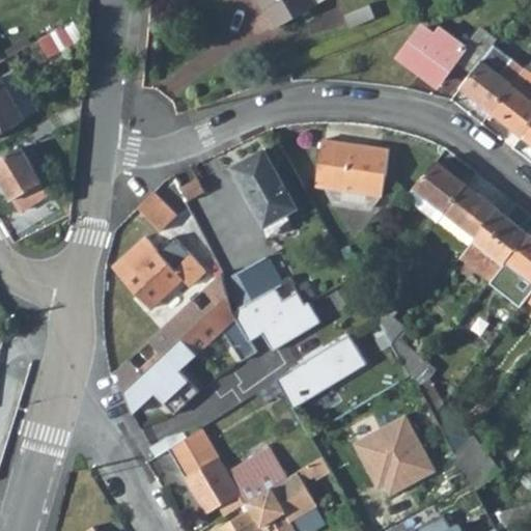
[(300,0),(246,0),(253,14),(256,12),(268,33),(307,12),(300,0)]
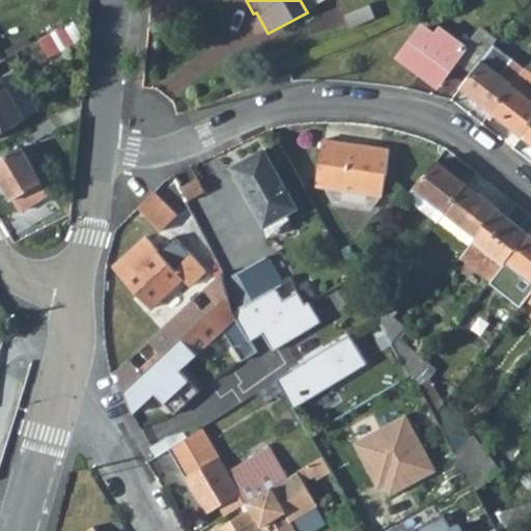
[(300,0),(307,12),(325,3),(323,0),(300,0)]
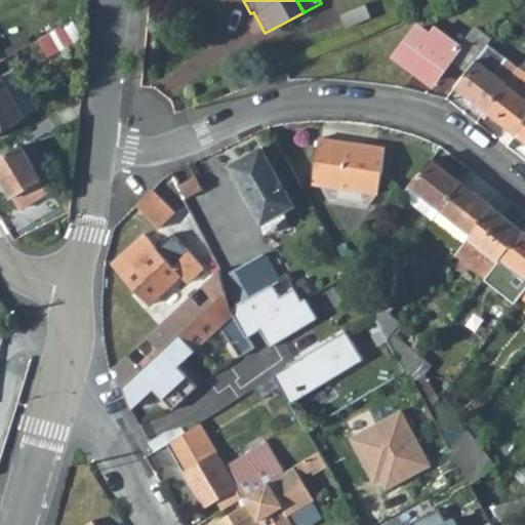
[(355,9),(331,23),(338,36),(362,24),(355,9)]
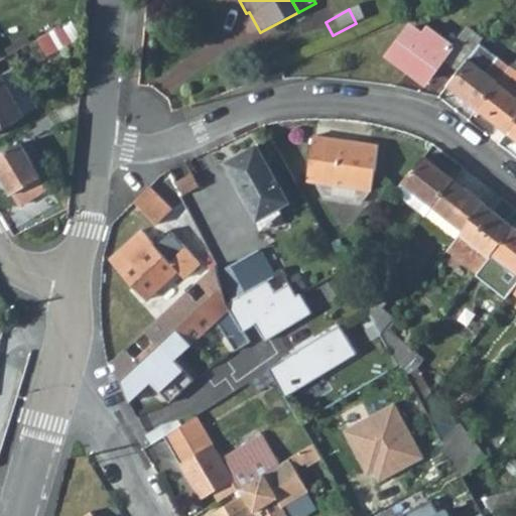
[(65,24),(41,42),(50,53),(73,34),(65,24)]
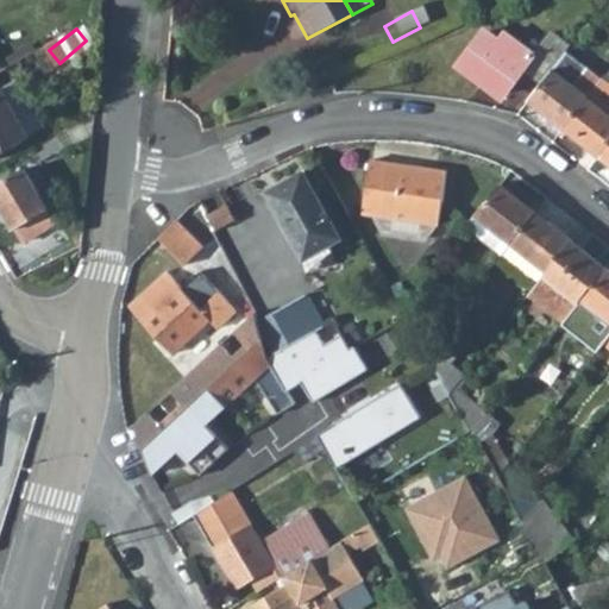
[(526,60),(481,30),(459,63),(502,93),(521,66),(526,60)]
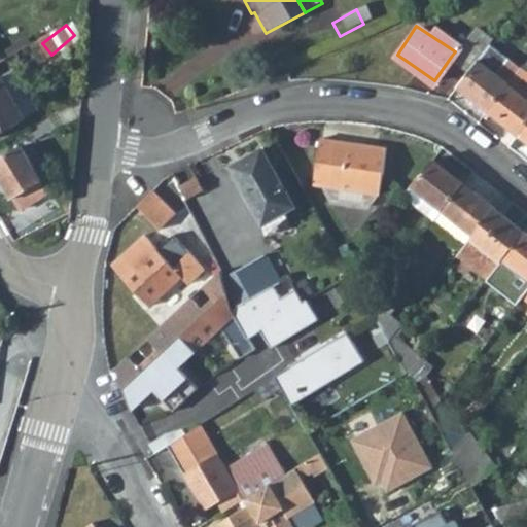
[(451,57),(468,70),(489,44),(492,40),(473,26),(455,51),(451,57)]
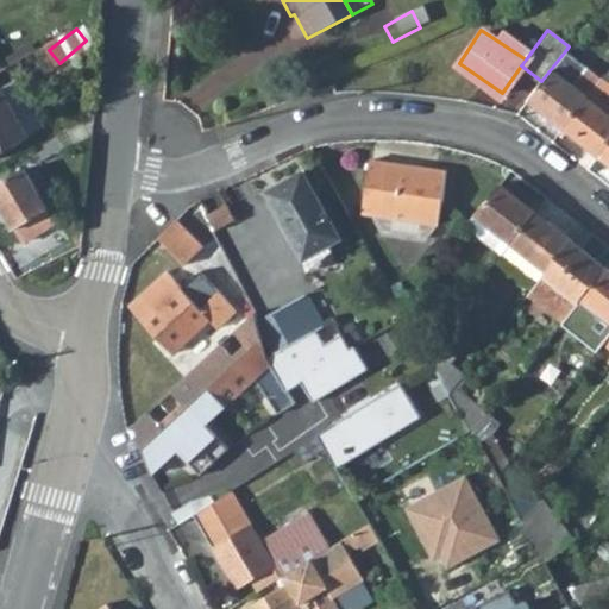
[(527,99),(563,127),(588,95),(572,82),(585,67),(565,51),(541,81),(527,99)]
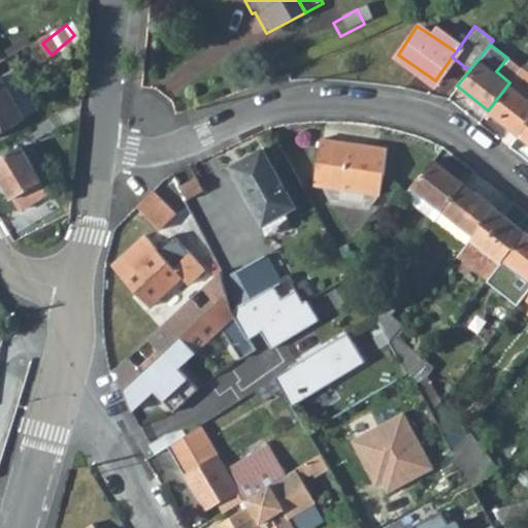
[(0,134),(38,111),(14,68),(0,76),(0,134)]
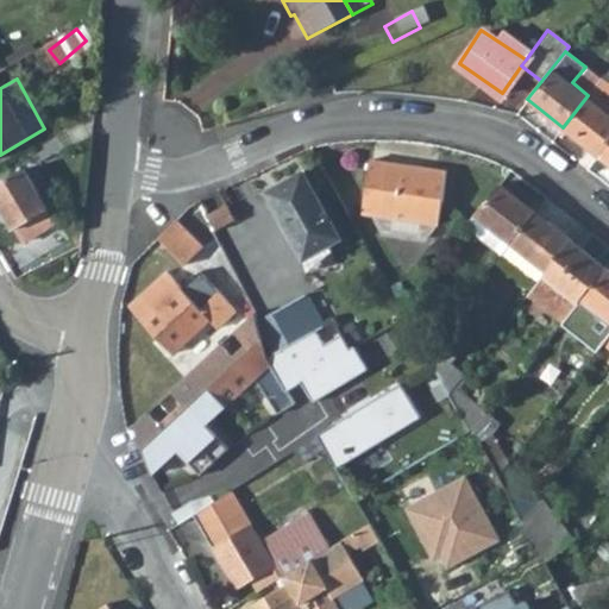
[(588,95),(563,127),(600,157),(608,145),(608,86),(601,80),(588,95)]
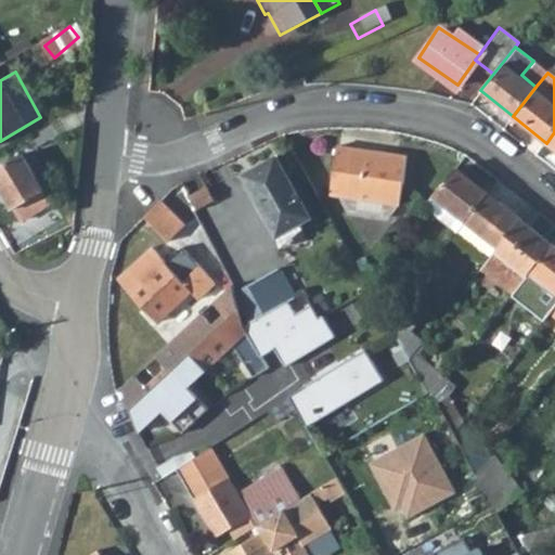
[(399,203),(405,154),(336,145),(330,193),(339,194),(395,202),(399,203)]
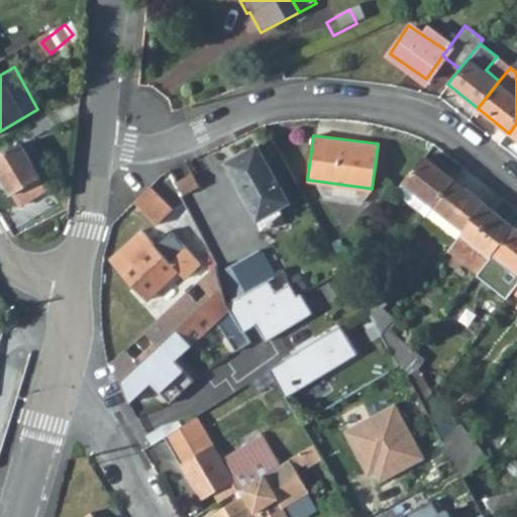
[(45,189),(18,143),(0,153),(0,175),(18,205),(45,189)]
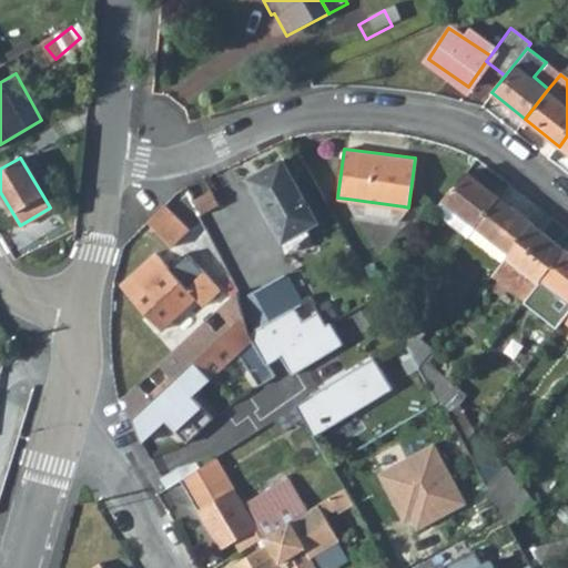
[(280,158),(263,165),(270,181),(252,190),(282,250),(305,231),(303,226),(312,222),(280,158)]
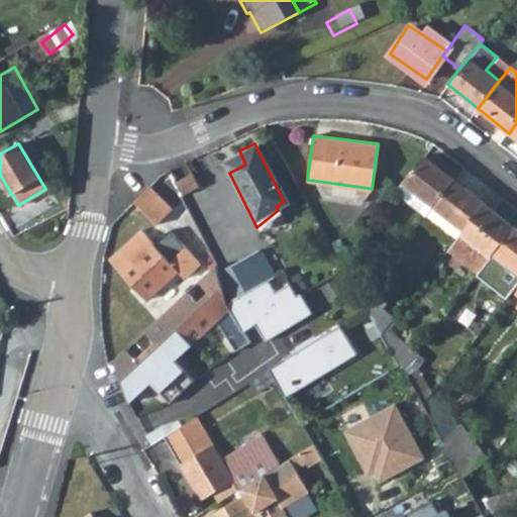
[(229,173),(245,165),(239,150),(222,159),(229,173)]
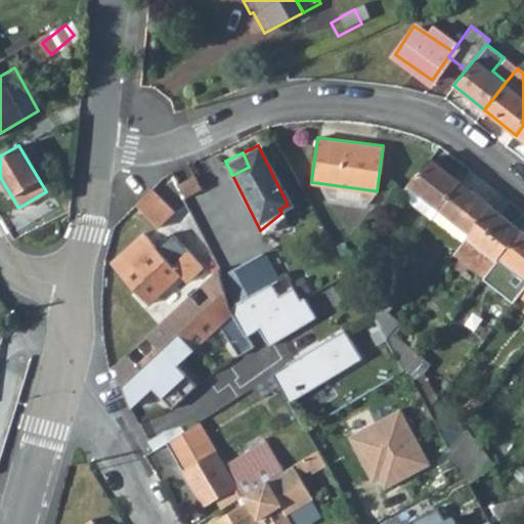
[(406,184),(437,209),(460,181),(428,157),(406,184)]
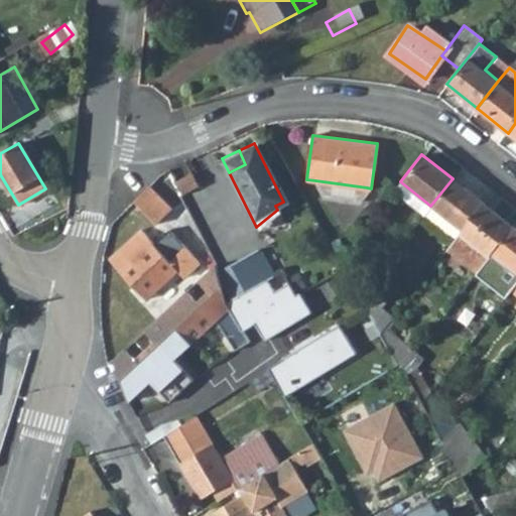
[(195,171),(190,173),(178,178),(170,183),(176,195),(184,190),(196,184),(201,182),(195,171)]
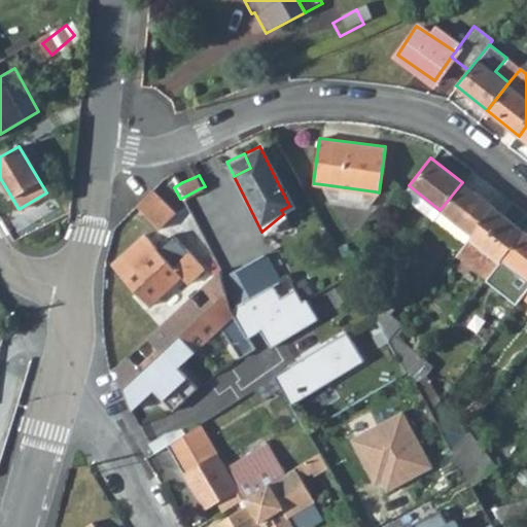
[(470,234),(492,206),(462,182),(440,210),(470,234)]
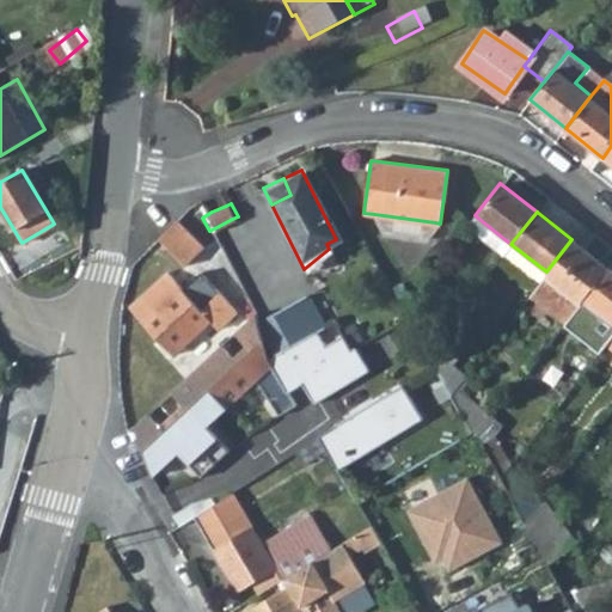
[(435,222),(374,214),(374,219),(379,230),(423,237),(434,227),(435,222)]
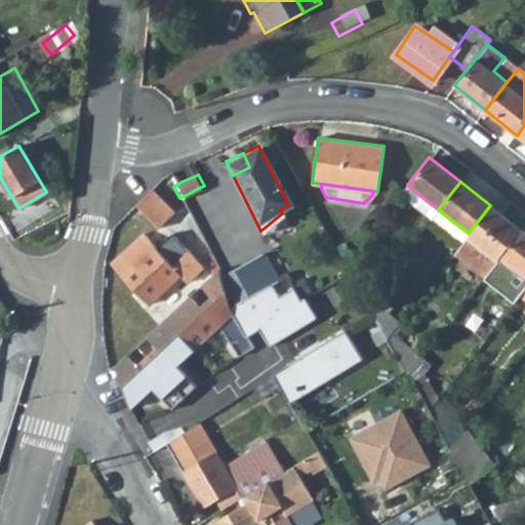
[(431,218),(438,209),(407,185),(400,193),(431,218)]
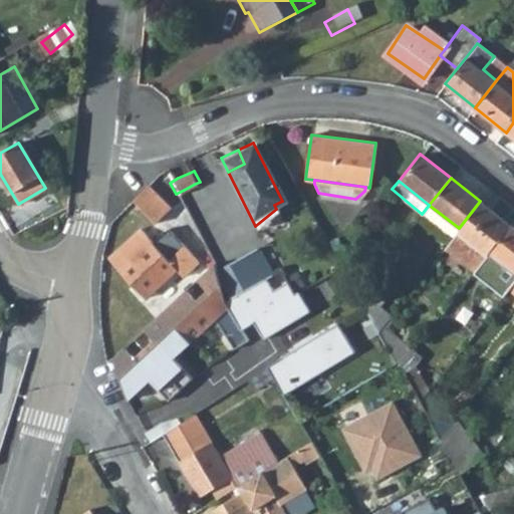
[(171,206),(148,184),(132,200),(155,222),(171,206)]
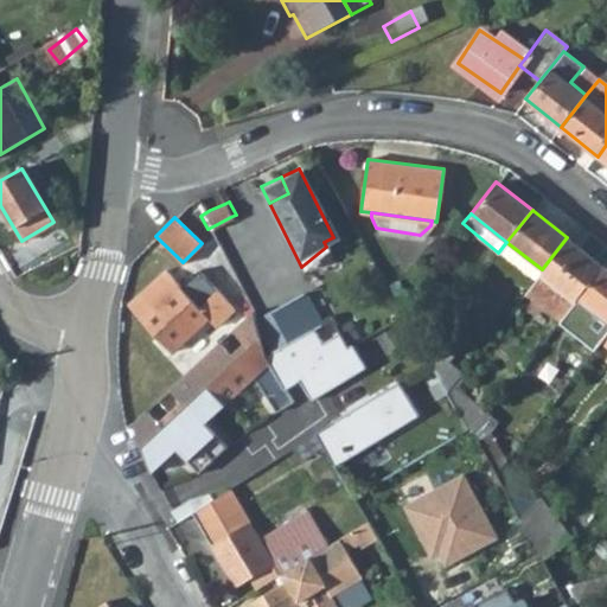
[(576,295),(601,264),(567,237),(542,269),(540,272),(574,299),(576,295)]
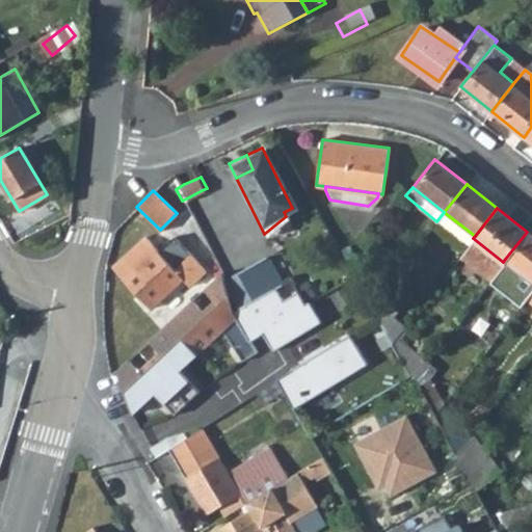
[(473,238),(475,236),(444,212),(436,221),(468,245),(473,238)]
